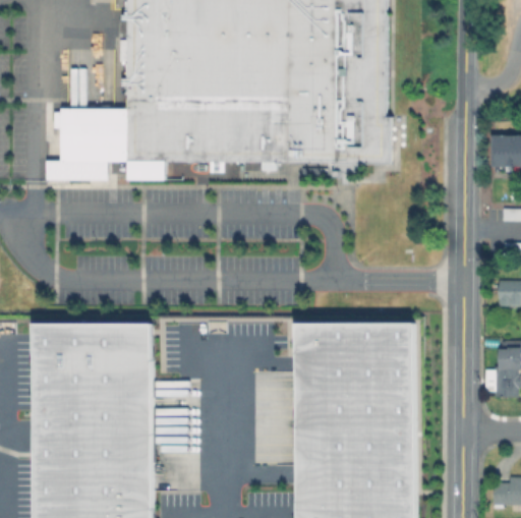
[(391,0),(390,124),(396,124),(395,164),(365,164),(363,166),(363,174),(340,174),(340,165),(170,164),(170,184),(133,184),(133,166),(64,166),(65,114),(130,114),(130,63),(123,63),(123,44),(132,44),(132,0),(391,0)]
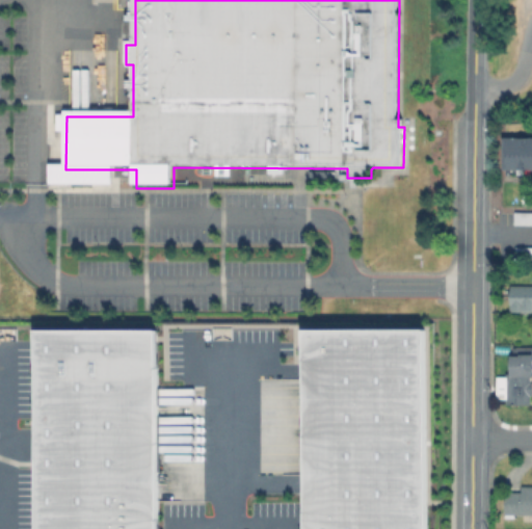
[(531,170),(531,138),(501,138),(501,172),(531,170)]
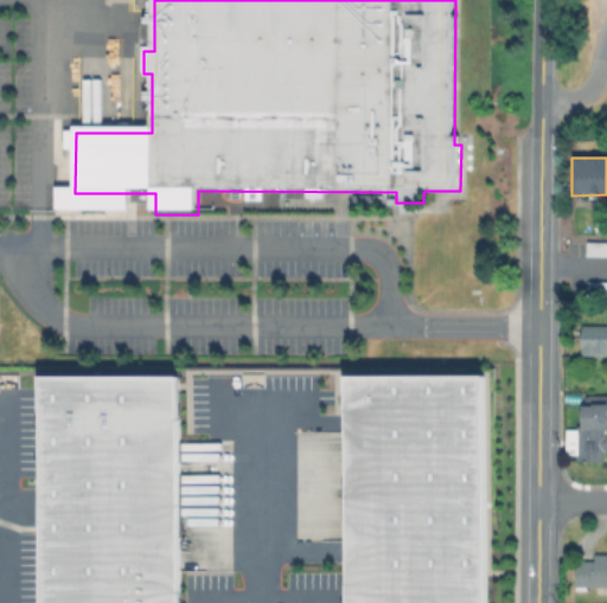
[(585,258),(606,258),(606,244),(585,244),(585,258)]
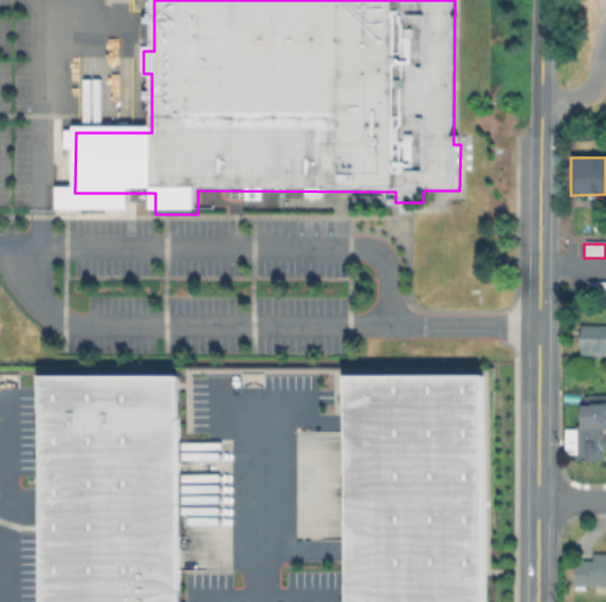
[(605,297),(605,283),(585,284),(585,298),(605,297)]
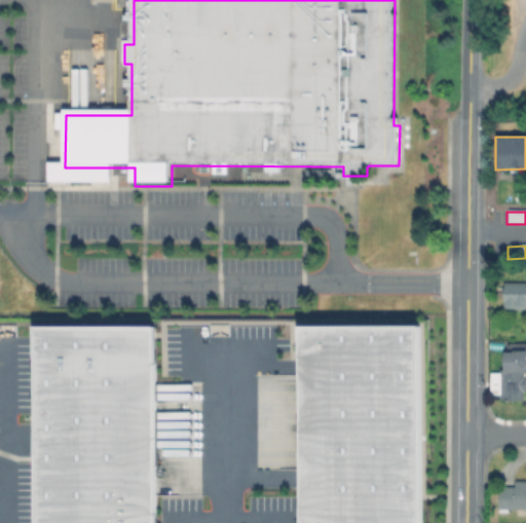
[(525,310),(504,310),(504,285),(525,285),(525,310)]
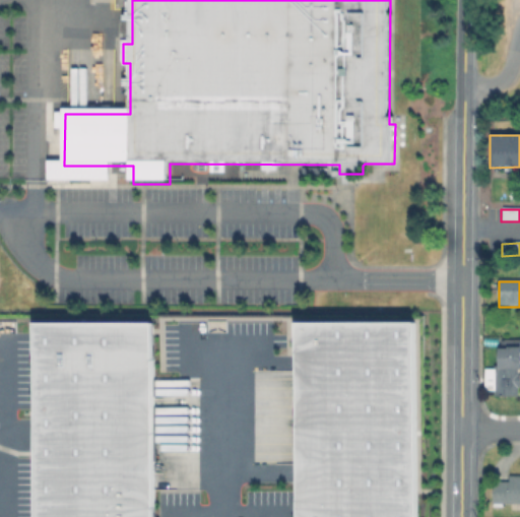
[(417,322),(416,516),(295,516),(296,467),(254,466),(254,373),(296,373),(297,321),(417,322)]
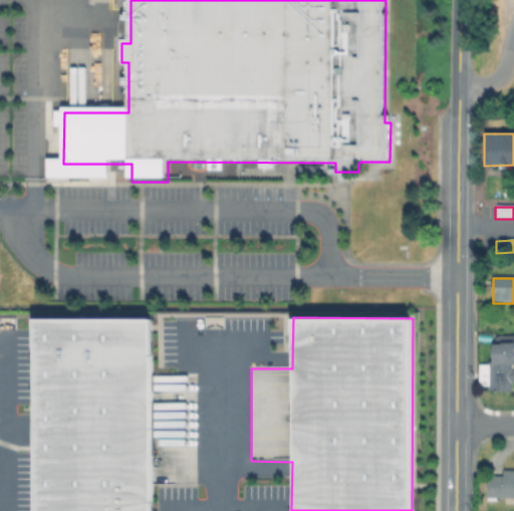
[(198,375),(197,489),(151,489),(151,510),(29,510),(31,318),(153,318),(152,375),(198,375)]
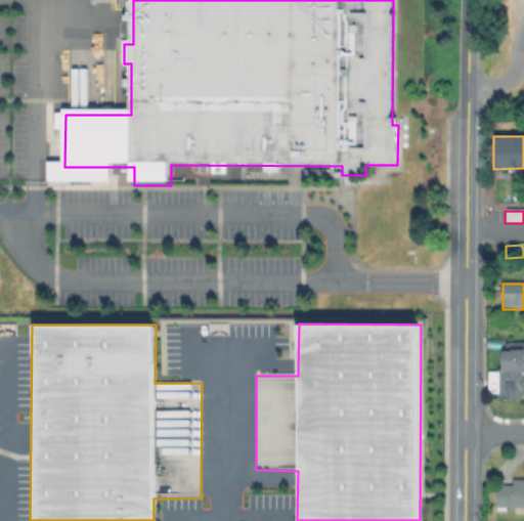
[(523,345),(523,401),(496,401),(496,375),(499,375),(500,352),(507,352),(507,345),(523,345)]
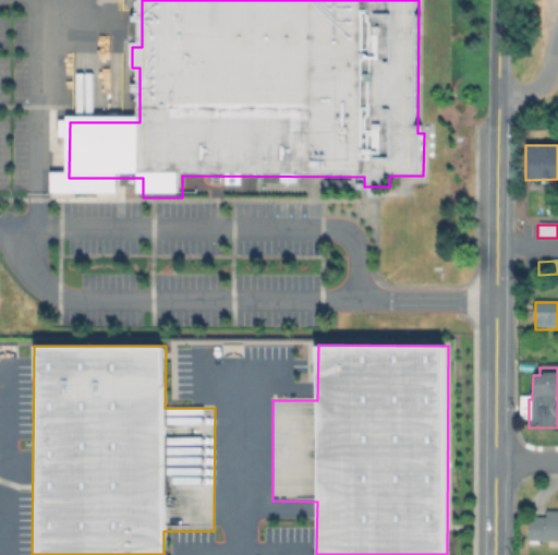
[(557,549),(555,549),(555,542),(531,542),(531,518),(548,518),(548,511),(557,511),(557,549)]
